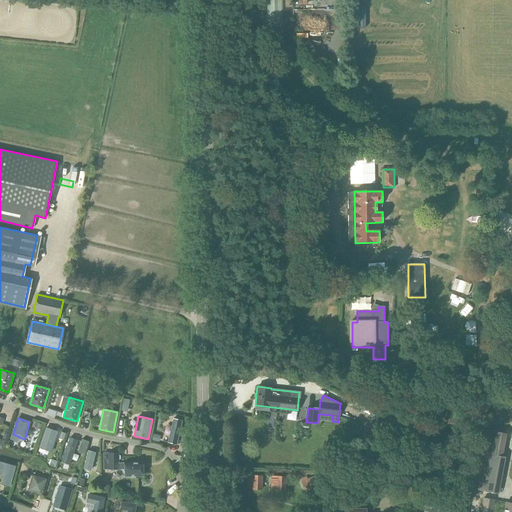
[(181,423),(173,421),(168,444),(176,446),(181,423)]
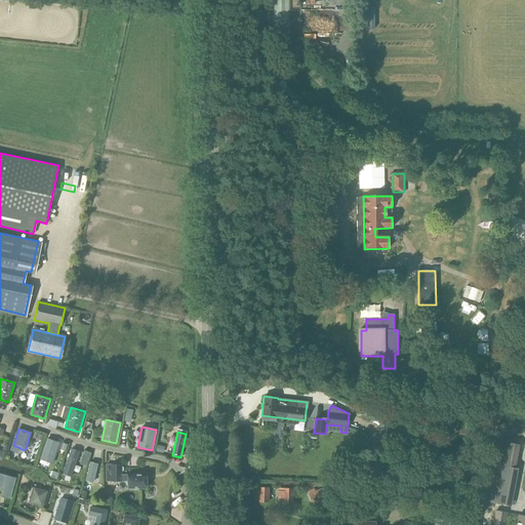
[(45,438),(40,455),(53,460),(59,443),(45,438)]
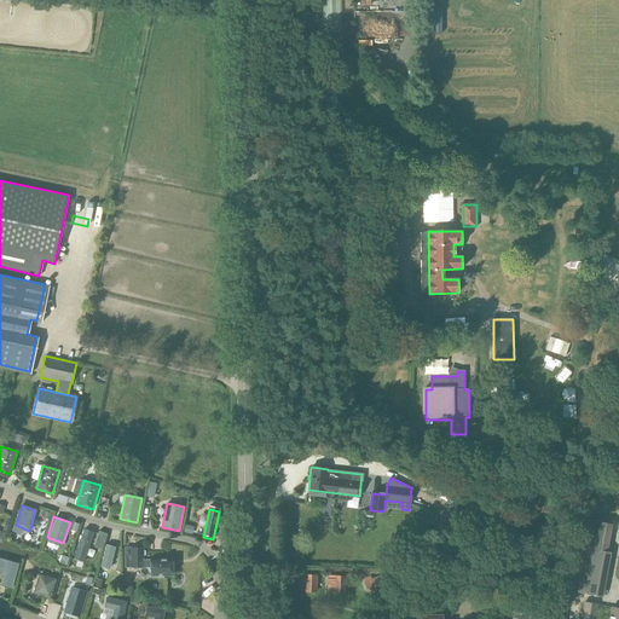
[(588,525),(576,590),(599,595),(611,528),(612,525),(588,520),(588,525)]
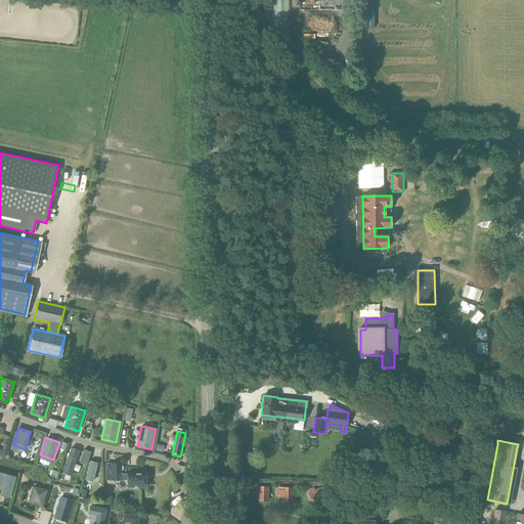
[(62,474),(71,477),(79,450),(71,448),(62,474)]
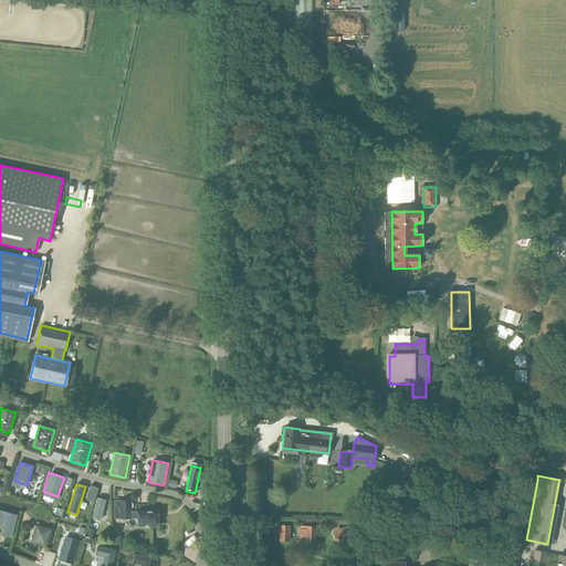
[(105,500),(97,499),(92,519),(100,521),(105,500)]
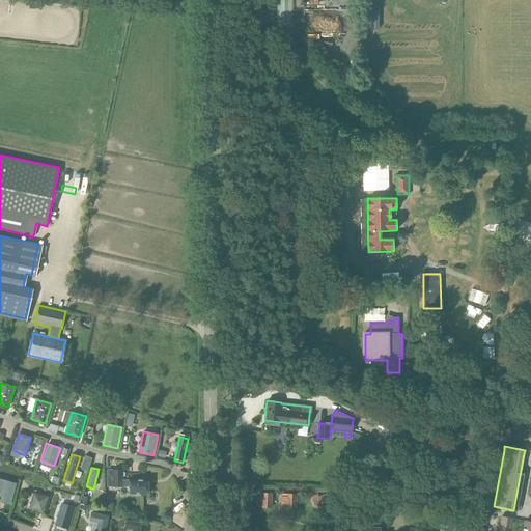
[(123,472),(122,469),(107,470),(107,486),(130,486),(130,494),(148,493),(147,480),(130,480),(123,480),(123,477),(124,476),(124,473),(123,472)]
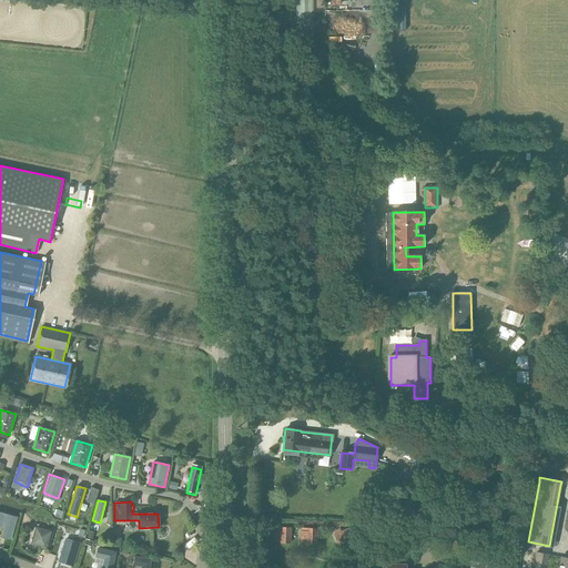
[(0,511),(0,521),(4,524),(1,538),(11,540),(18,517),(0,511)]
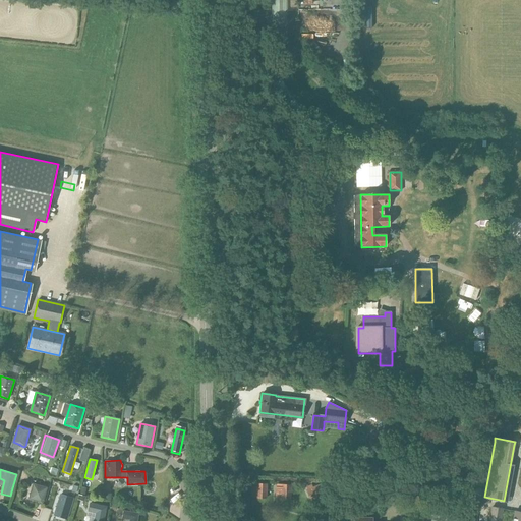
[(455,478),(454,469),(443,470),(444,475),(442,475),(442,479),(455,478)]
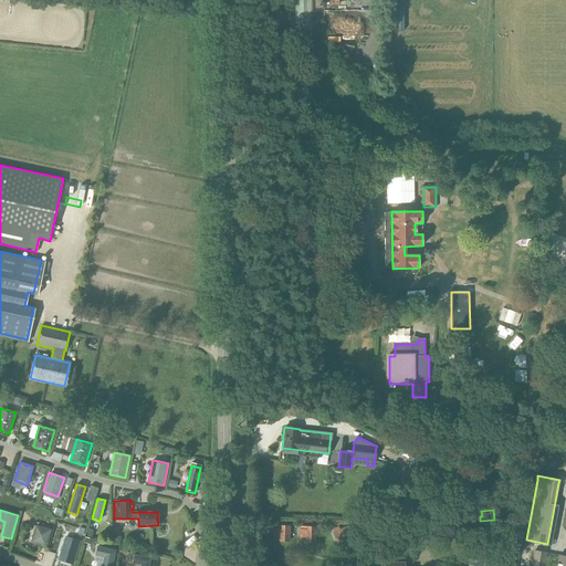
[(291,540),(291,525),(275,525),(274,540),(291,540)]
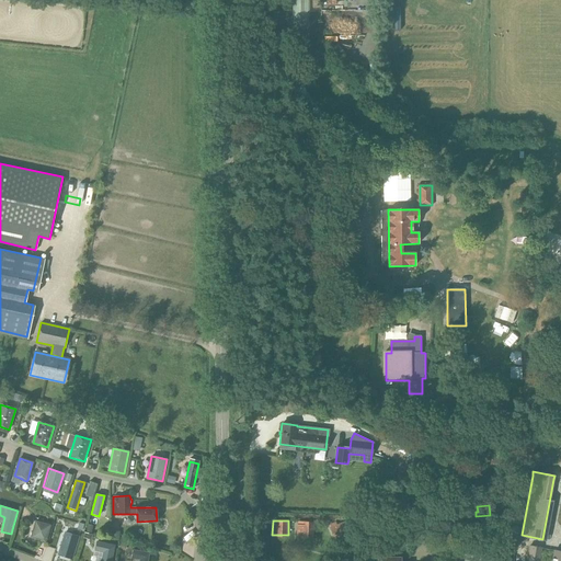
[(351,531),(346,521),(338,525),(336,522),(328,525),(333,539),(351,531)]
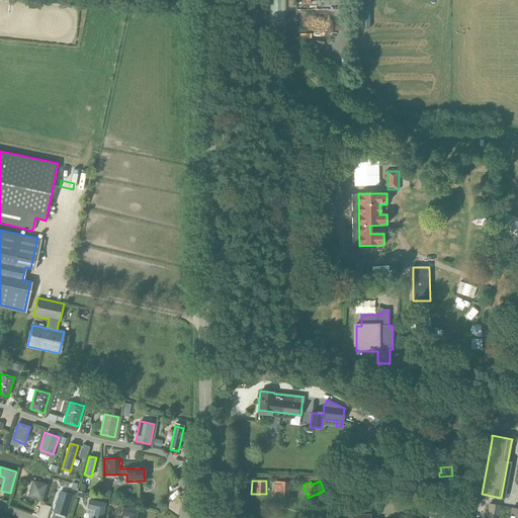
[(32,482),(29,492),(28,496),(28,497),(32,498),(32,497),(42,500),(47,486),(32,482)]
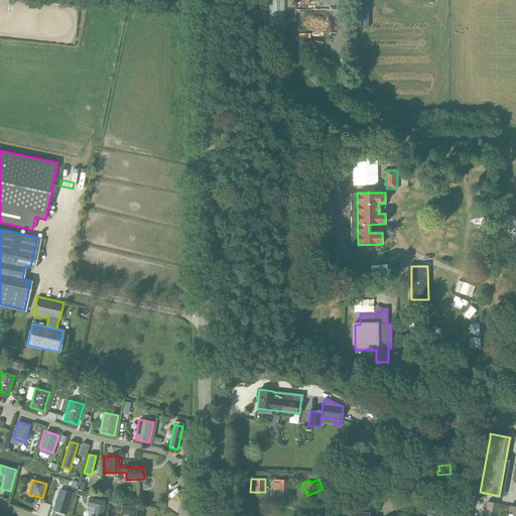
[(286,495),(287,481),(274,480),(273,495),(286,495)]
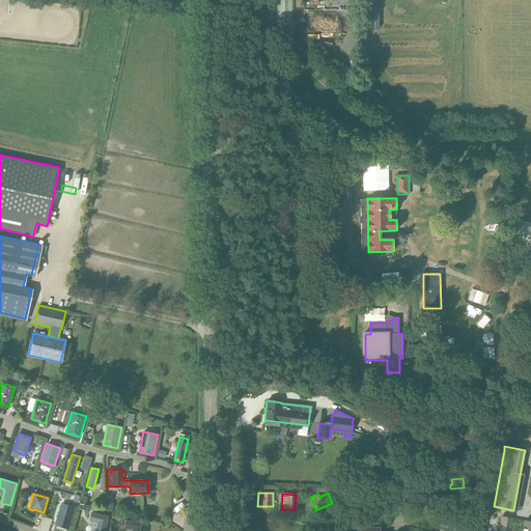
[(61,502),(55,523),(68,527),(75,506),(61,502)]
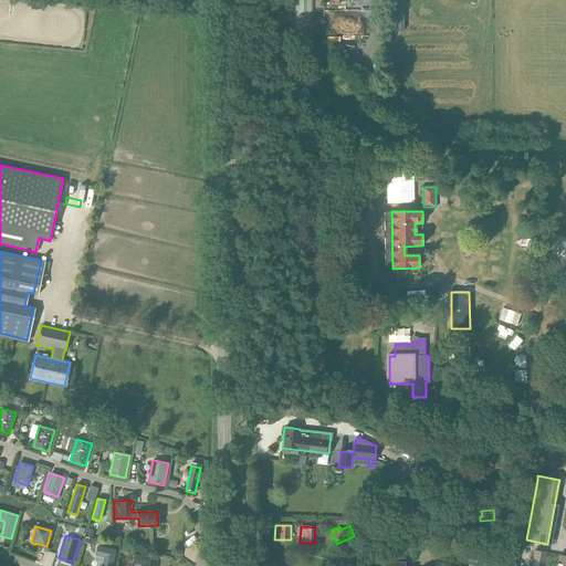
[(97,547),(96,555),(105,557),(103,563),(102,564),(101,565),(112,565),(115,551),(97,547)]
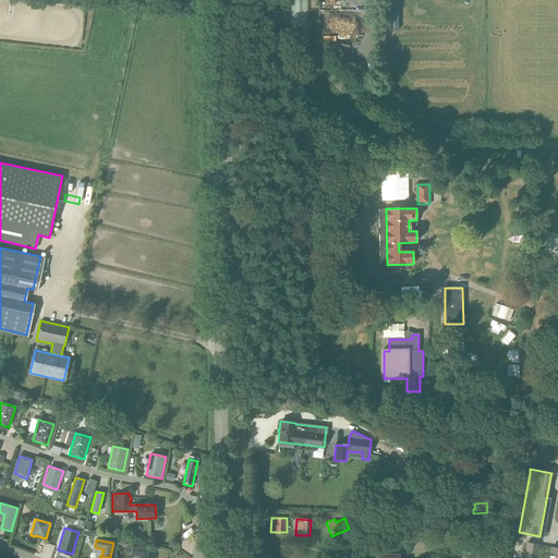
[(526,543),(523,557),(535,557),(538,545),(526,543)]
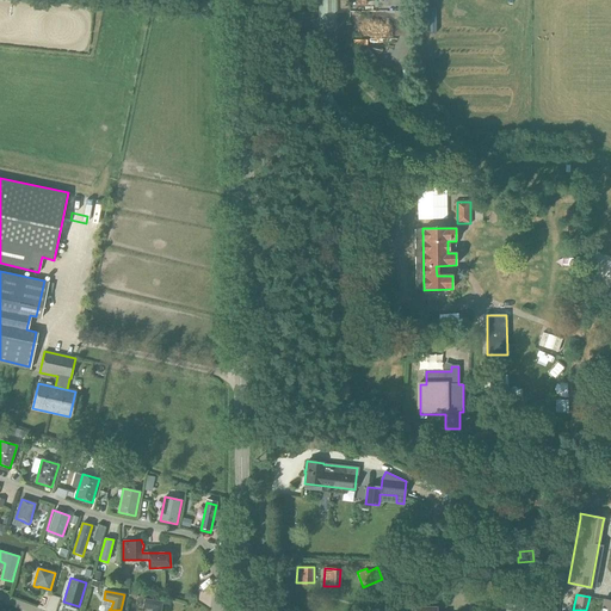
[(144,599),(143,608),(153,610),(152,610),(160,610),(162,602),(144,599)]
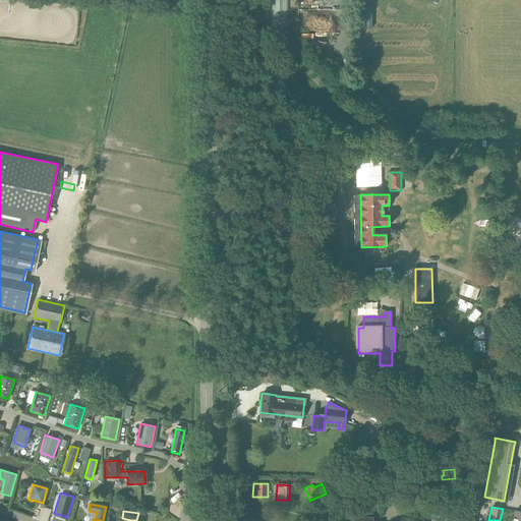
[(520,520),(520,513),(515,512),(512,520),(520,520)]
